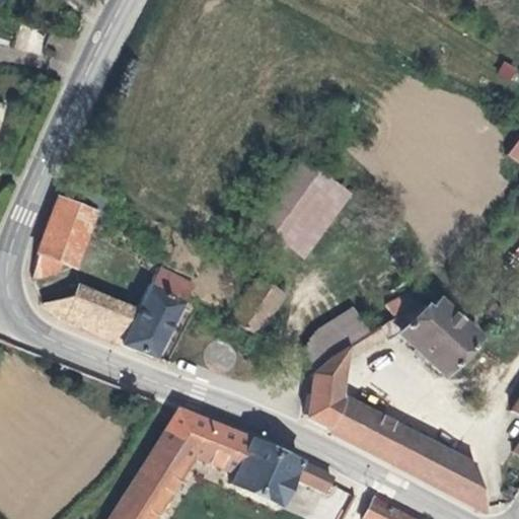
[(13,49),(40,56),(46,31),(20,24),(13,49)]
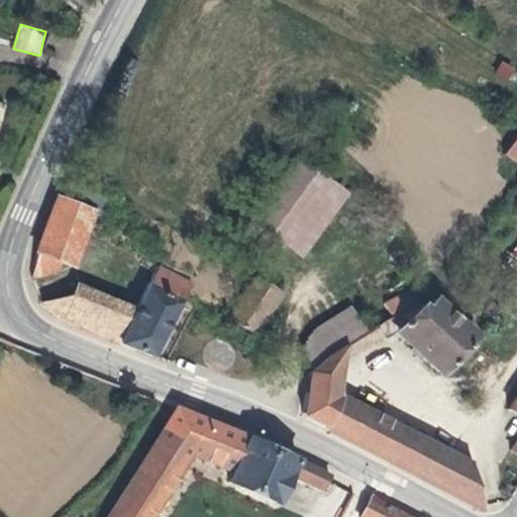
[(516,136),(506,152),(516,161),(516,136)]
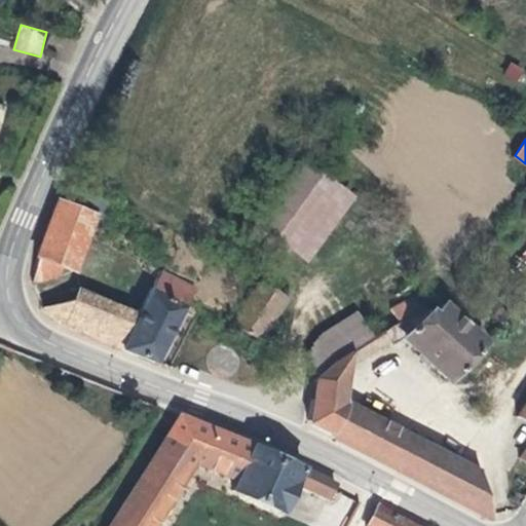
[(255,227),(239,247),(274,272),(290,252),(307,264),(355,197),(301,157),(252,224),(255,227)]
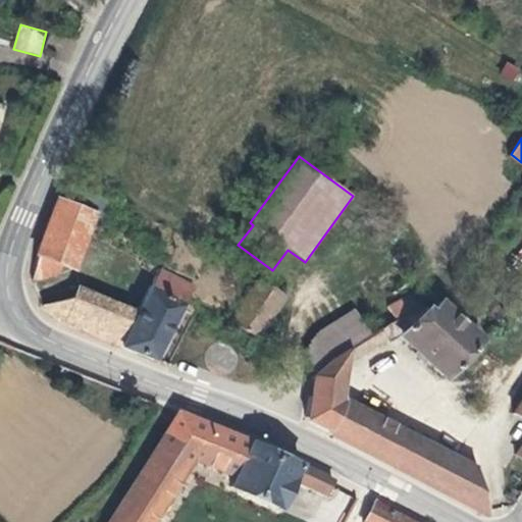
[(38,249),(32,278),(58,271),(62,266),(74,270),(81,253),(96,214),(106,218),(112,203),(71,188),(65,202),(57,199),(38,249)]
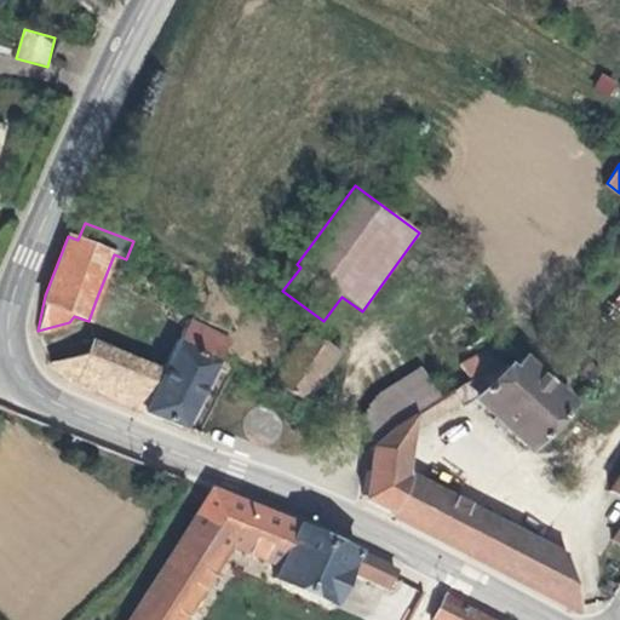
[(183,429),(228,340),(170,314),(167,320),(173,322),(187,328),(177,349),(165,371),(144,413),(183,429)]
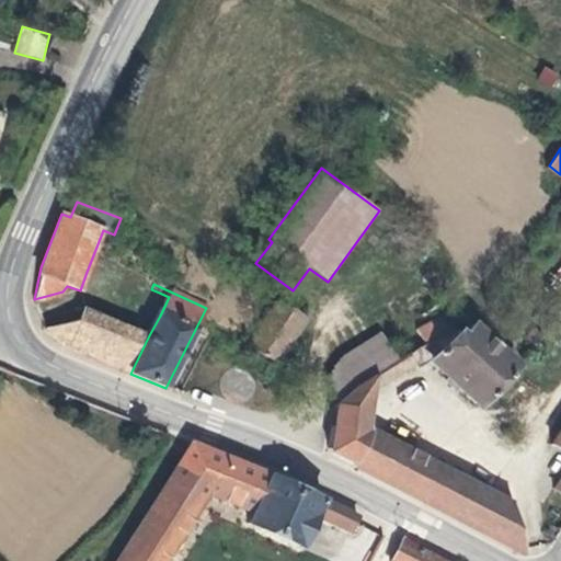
[(148,309),(160,316),(169,297),(157,292),(148,309)]
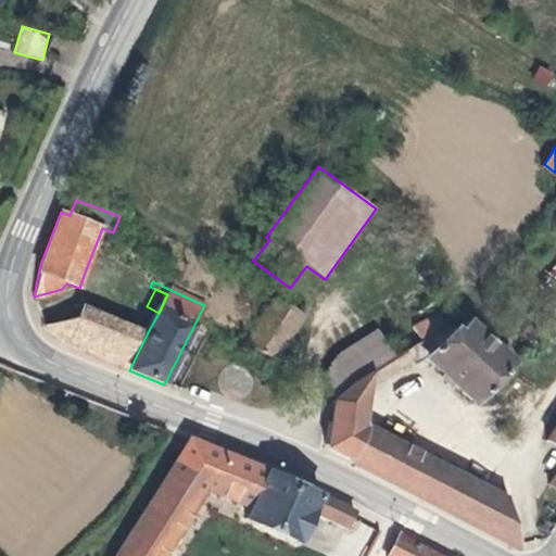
[(276,298),(244,344),(260,353),(274,362),(306,316),(276,298)]
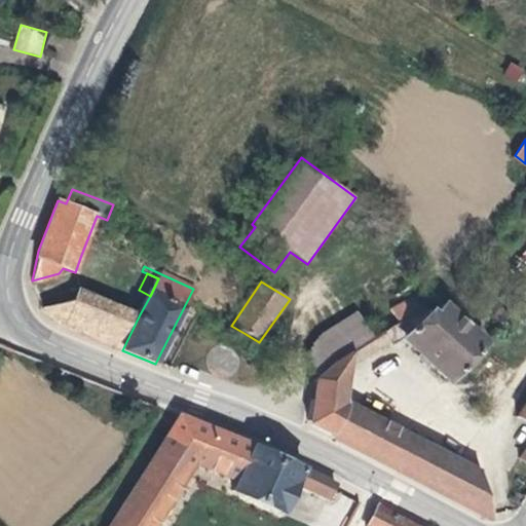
[(64,327),(122,350),(140,314),(77,288),(72,300),(40,308),(64,327)]
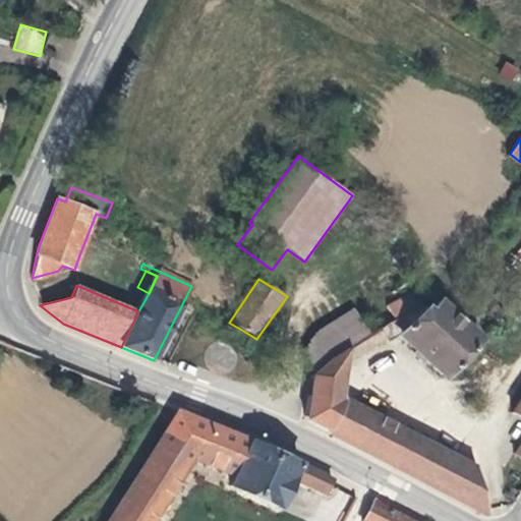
[(394,321),(370,335),(349,348),(347,362),(385,339),(388,343),(399,336),(418,353),(445,378),(480,340),(441,303),(437,300),(428,309),(422,304),(416,308),(408,295),(387,307),(394,321)]
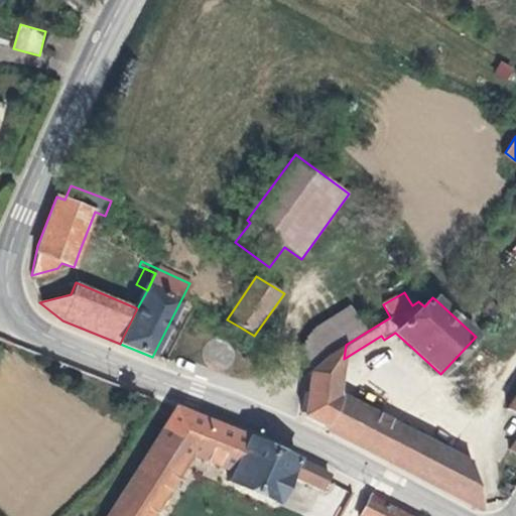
[(308,371),(305,393),(338,395),(344,359),(346,345),(367,332),(350,304),(313,329),(303,345),(312,368),(308,371)]
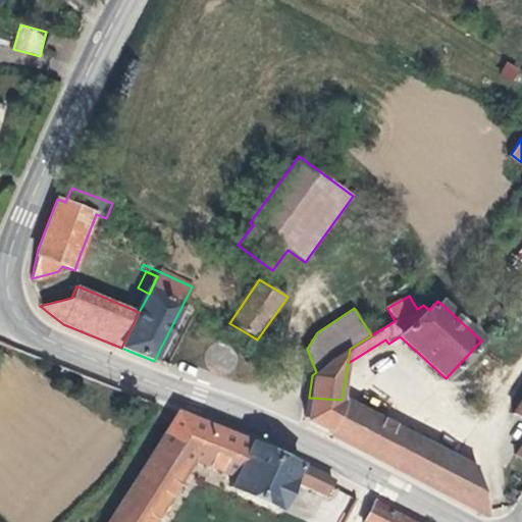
[(342,400),(309,398),(307,418),(309,422),(486,515),(487,515),(475,468),(342,400)]
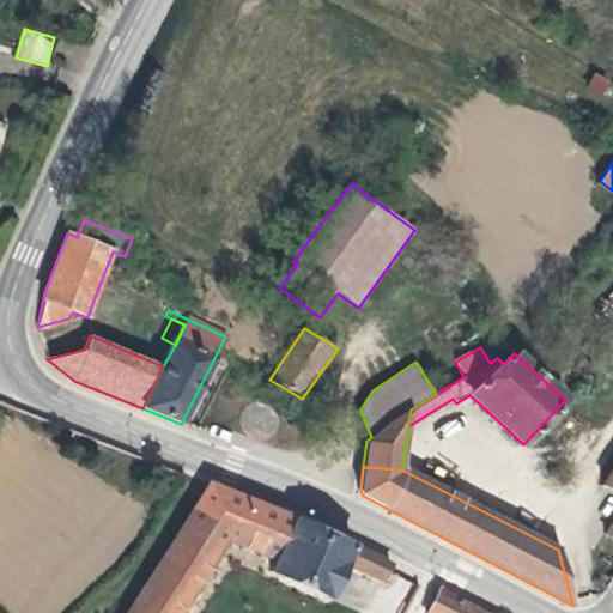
[(208,487),(163,559),(128,612),(178,612),(228,539),(278,559),(272,571),(329,599),(346,564),(383,581),(390,566),(365,553),(325,534),(293,521),(208,487)]
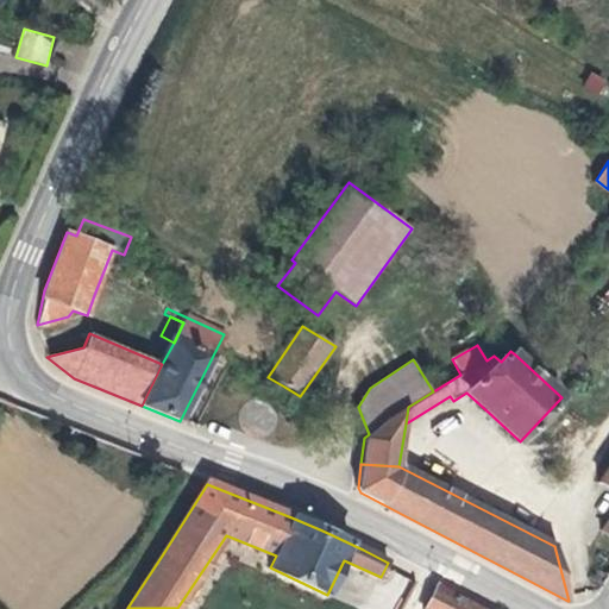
[(425,608),(476,608),(437,588),(425,608)]
